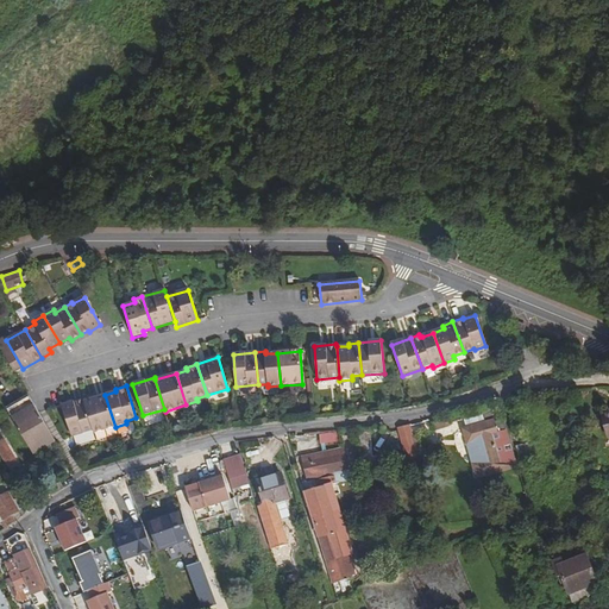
[(94,433),(115,427),(105,395),(83,401),(93,431),(94,433)]
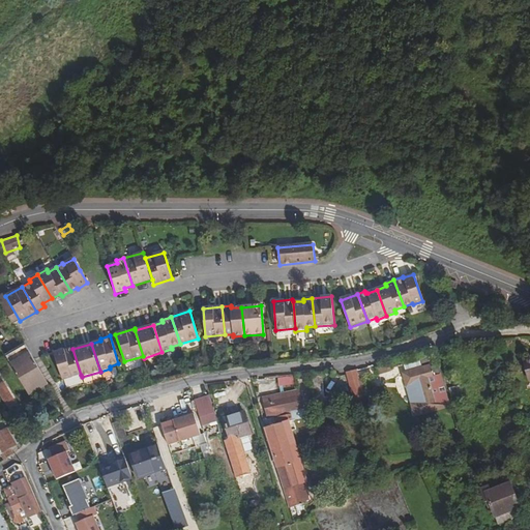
[(72,347),(53,352),(62,381),(81,375),(72,349),(72,347)]
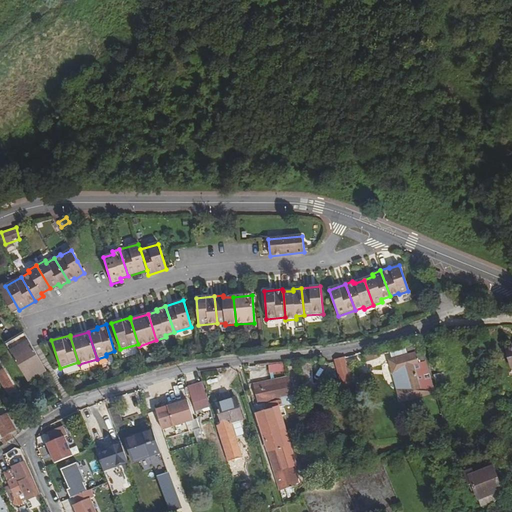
[(7,347),(28,383),(47,371),(26,336),(7,347)]
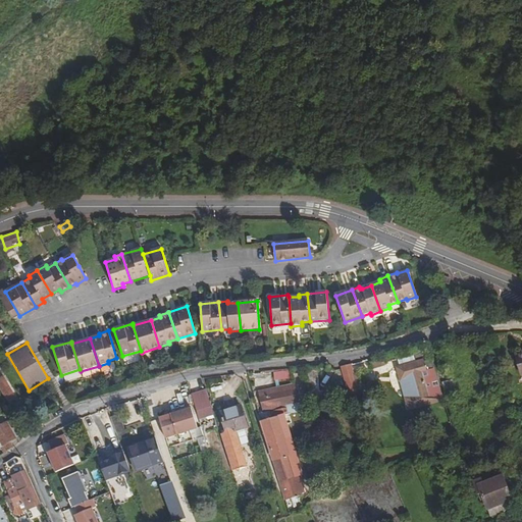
[(434,369),(432,360),(424,363),(423,360),(397,368),(401,382),(411,379),(415,397),(430,393),(424,372),(434,369)]
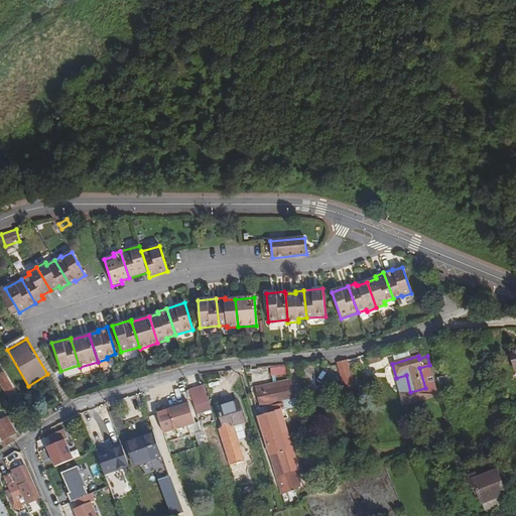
[(347,361),(338,363),(342,378),(351,375),(347,361)]
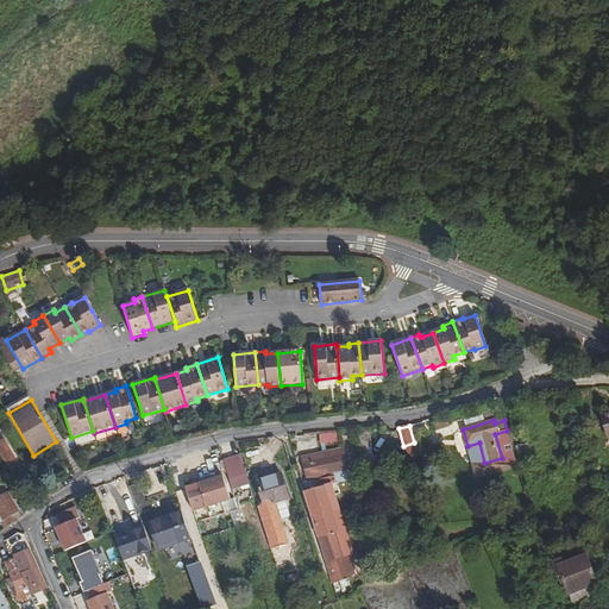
[(339,443),(339,432),(321,433),(321,443),(339,443)]
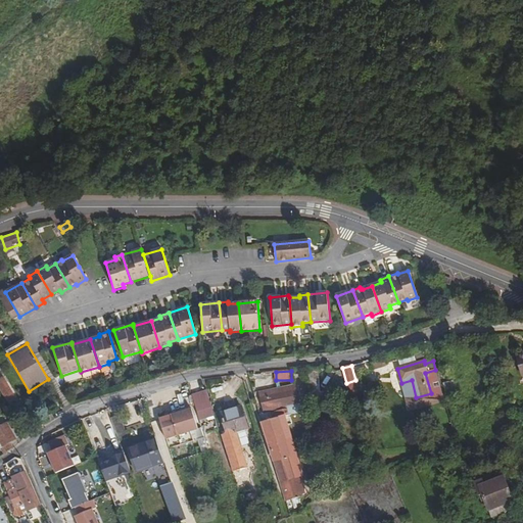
[(1,373),(0,373),(0,390),(6,400),(7,400),(9,403),(15,400),(13,396),(14,396),(1,373)]
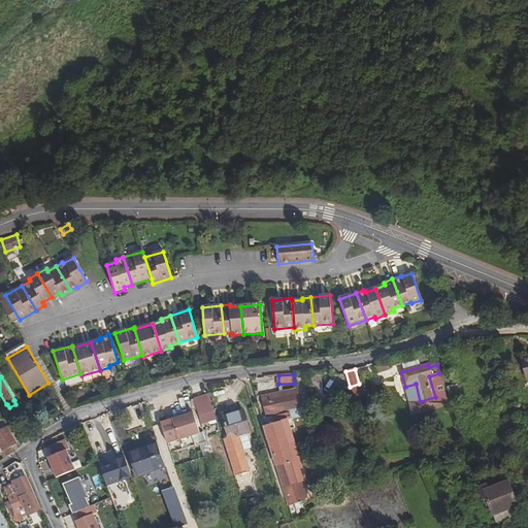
[(457,385),(449,387),(453,402),(462,400),(457,385)]
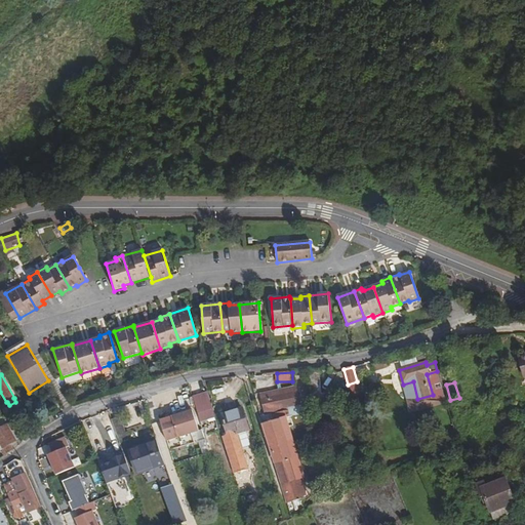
[(285,418),(264,425),(287,502),(308,495),(288,428),(292,427),(289,415),(288,410),(300,408),(295,389),(260,395),(267,417),(283,412),(285,418)]
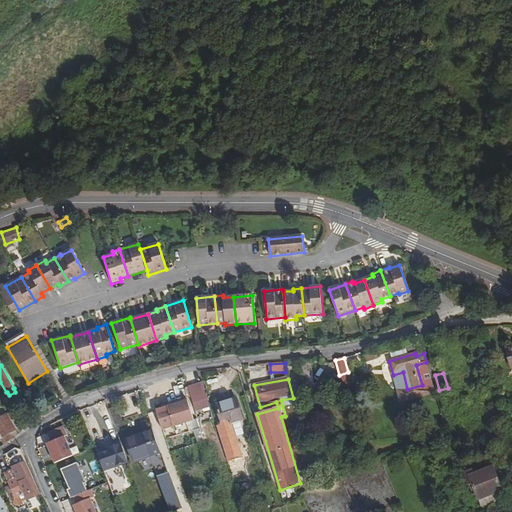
[(188,389),(193,404),(194,404),(195,408),(203,406),(202,401),(207,400),(203,384),(188,389)]
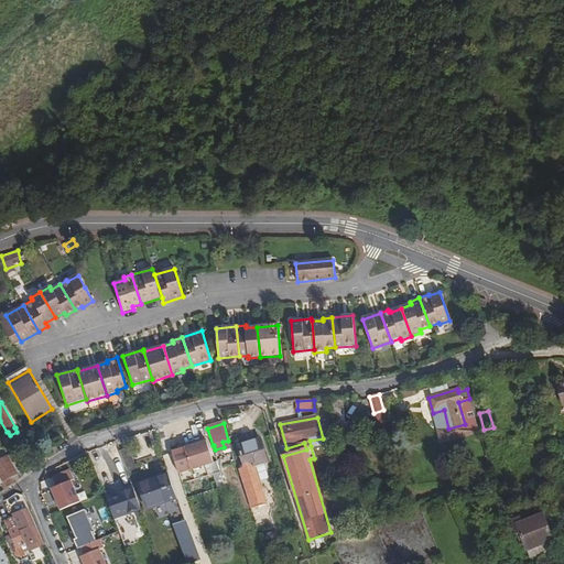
[(206,441),(172,452),(179,475),(193,470),(192,465),(212,459),(206,441)]
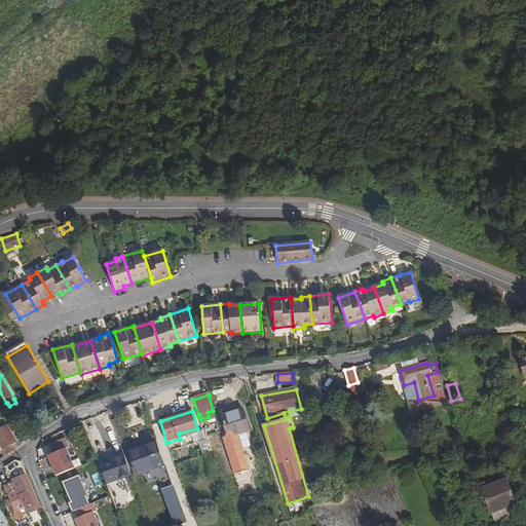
[(243,411),(222,417),(228,438),(224,439),(234,474),(249,470),(243,451),(255,448),(243,411)]
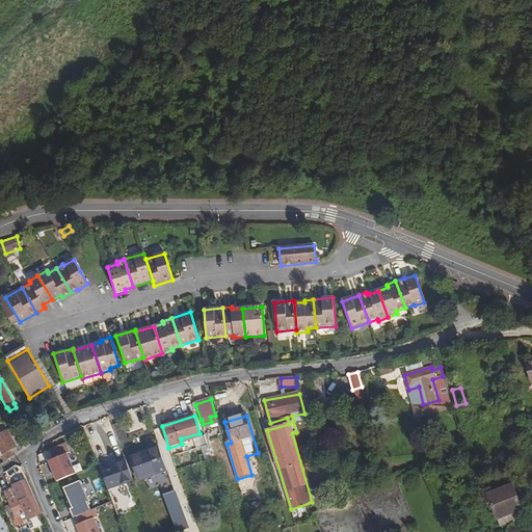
[(123,423),(113,426),(121,448),(131,445),(123,423)]
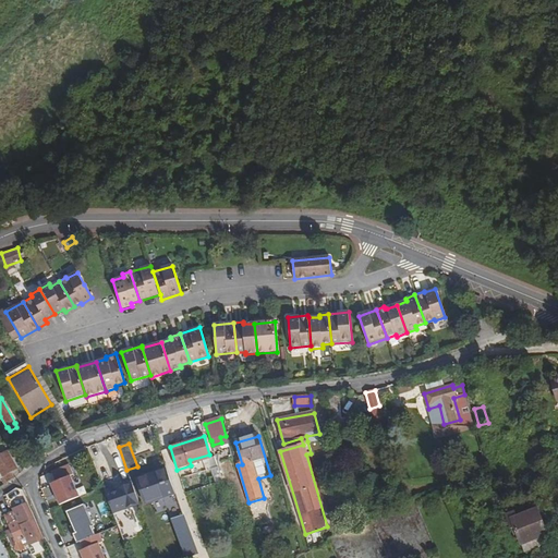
[(27,464),(17,448),(0,457),(0,472),(3,478),(1,481),(3,486),(21,473),(20,469),(26,465),(27,464)]
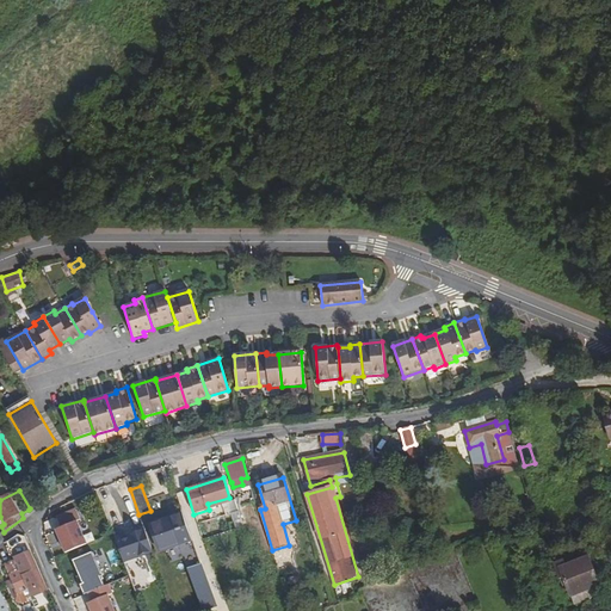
[(85,503),(69,511),(74,522),(88,514),(91,518),(97,514),(93,507),(88,510),(85,503)]
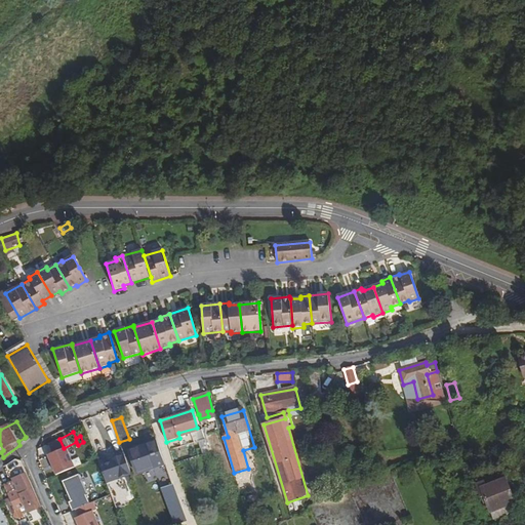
[(137,474),(154,469),(165,465),(157,443),(129,452),(137,474)]
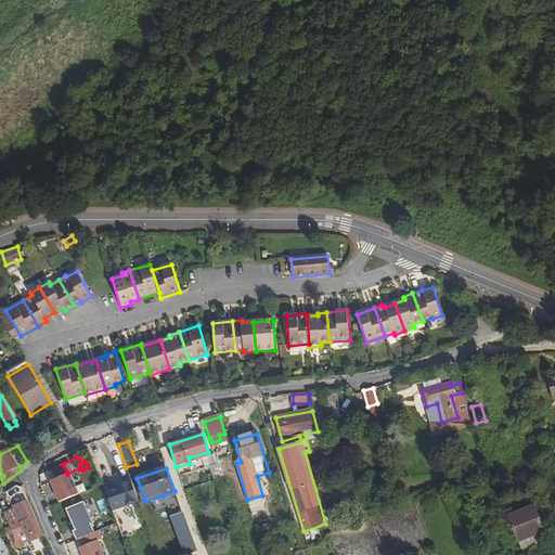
[(111,507),(113,512),(128,506),(139,502),(131,480),(104,490),(111,507)]
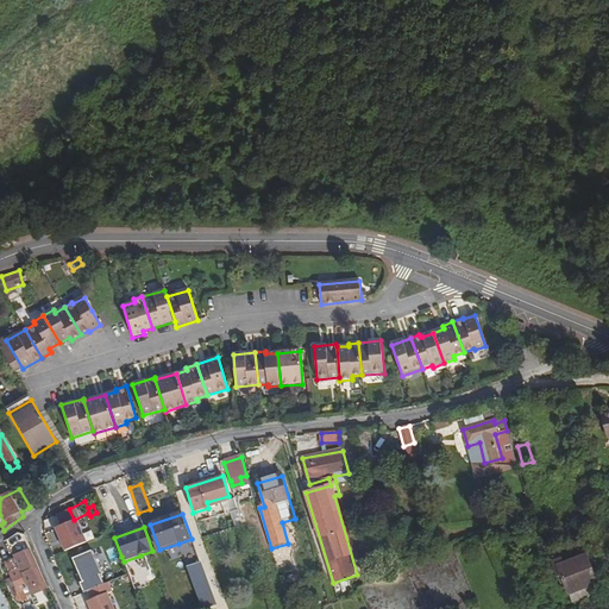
[(541,538),(523,544),(527,554),(545,548),(541,538)]
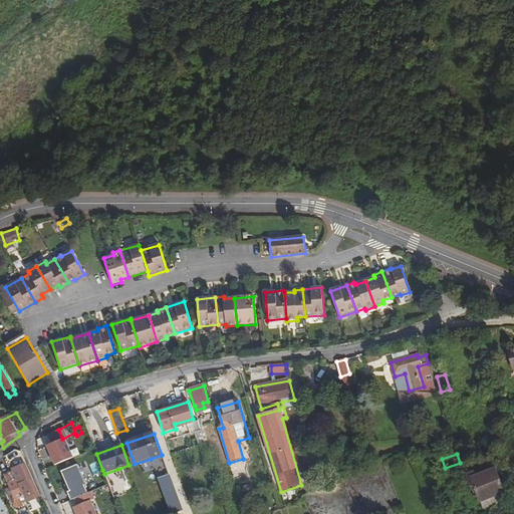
[(78,513),(100,513),(96,499),(96,491),(89,491),(89,485),(82,463),(70,467),(60,467),(60,472),(64,483),(64,508),(65,513),(70,513),(70,486),(77,508),(77,510),(78,513)]
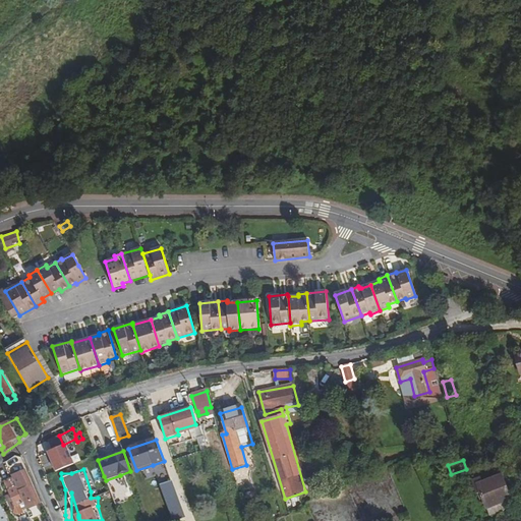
[(13,478),(24,505),(24,506),(31,503),(33,506),(39,504),(25,471),(13,476),(13,478)]
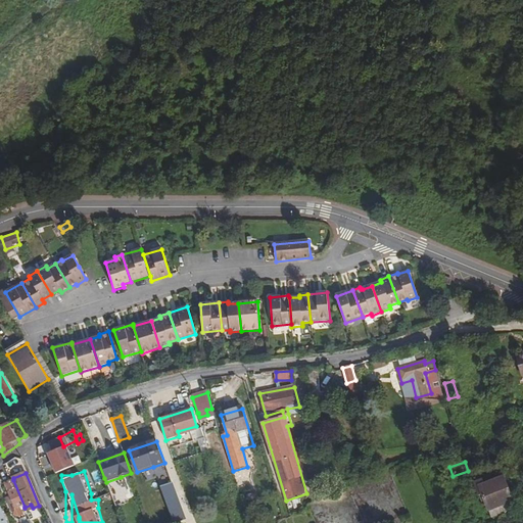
[(478,482),(475,483),(483,503),(485,502),(491,518),(516,509),(504,478),(480,487),(478,482)]
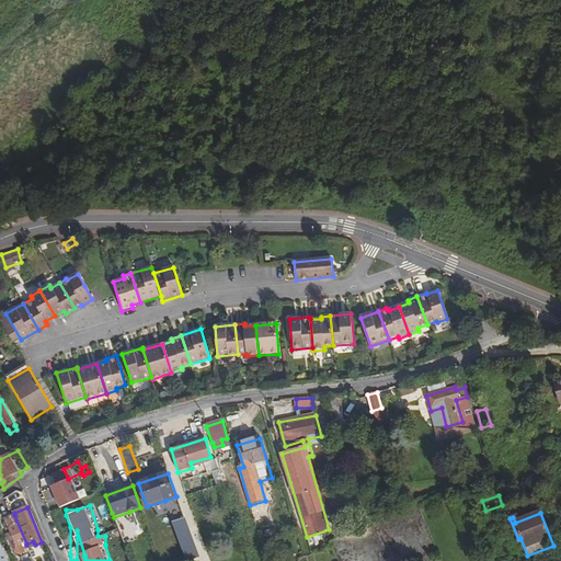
[(26,544),(14,515),(4,519),(10,533),(8,534),(12,547),(15,546),(16,547),(23,545),(26,544)]
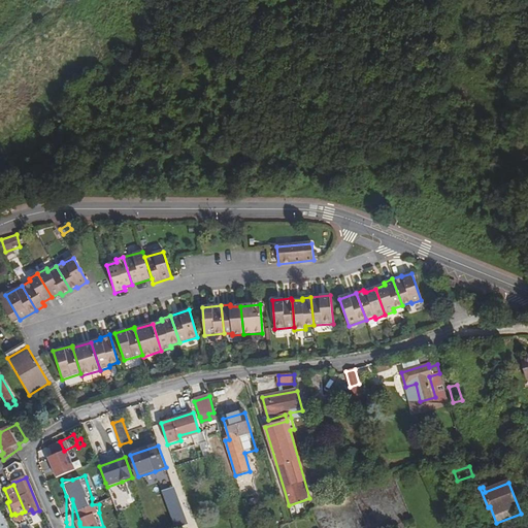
[(0,527),(10,527),(4,510),(0,512),(0,527)]
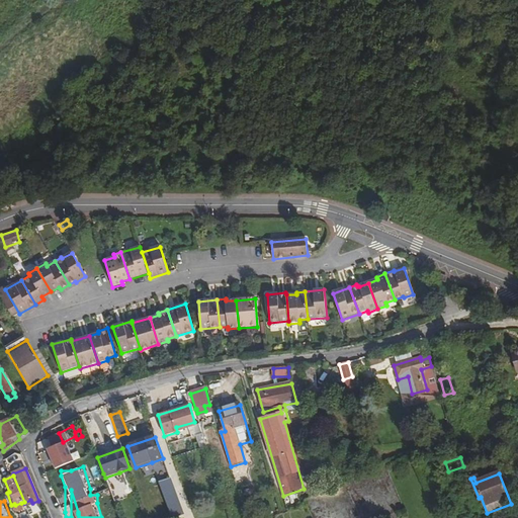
[(24,502),(21,503),(23,507),(21,507),(24,517),(30,517),(24,503),(24,502)]
